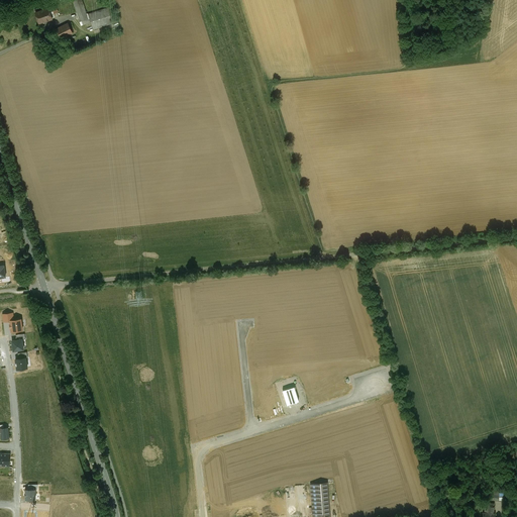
[(81,0),(75,0),(73,1),(80,22),(81,22),(82,22),(83,25),(87,24),(85,20),(88,19),(87,15),(81,0)]
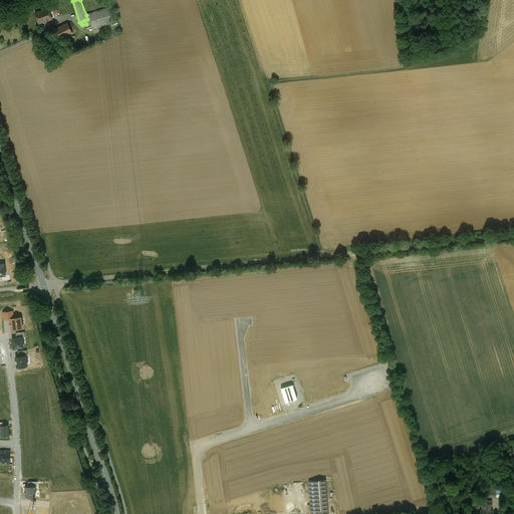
[(110,7),(86,15),(87,19),(88,19),(92,30),(115,22),(110,7)]
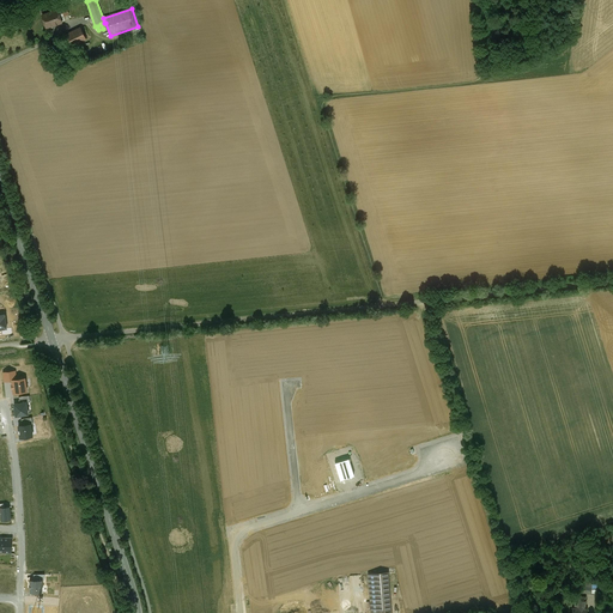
[(58,11),(42,16),(47,28),(62,23),(58,11)]
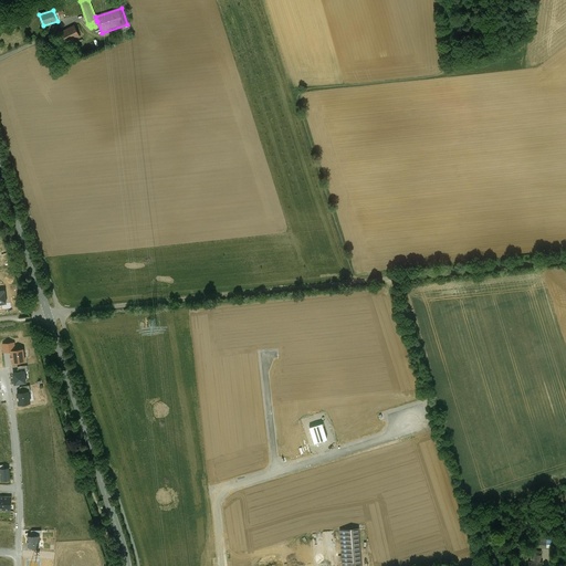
[(74,25),(58,33),(64,48),(70,44),(69,42),(80,37),(74,25)]
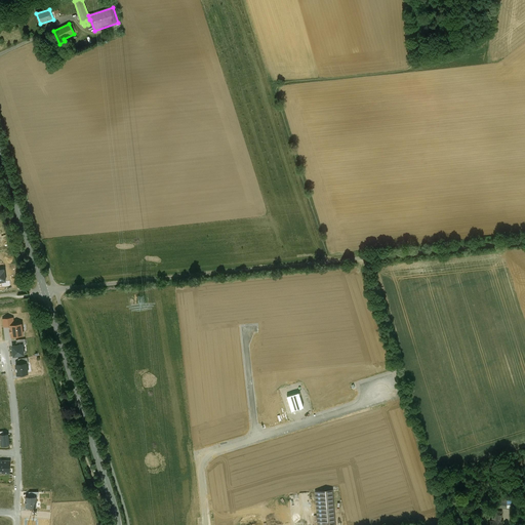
[(10,325),(14,325),(13,318),(2,319),(3,327),(10,326),(10,325)]
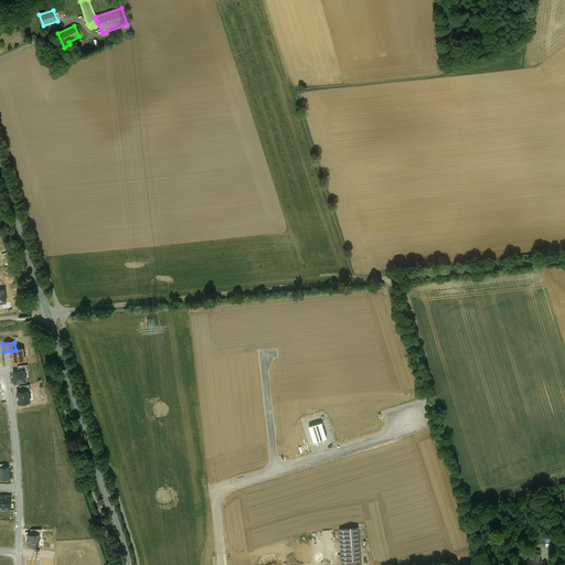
[(16,350),(11,350),(11,351),(11,354),(10,354),(11,359),(12,359),(12,362),(24,361),(23,349),(16,350)]
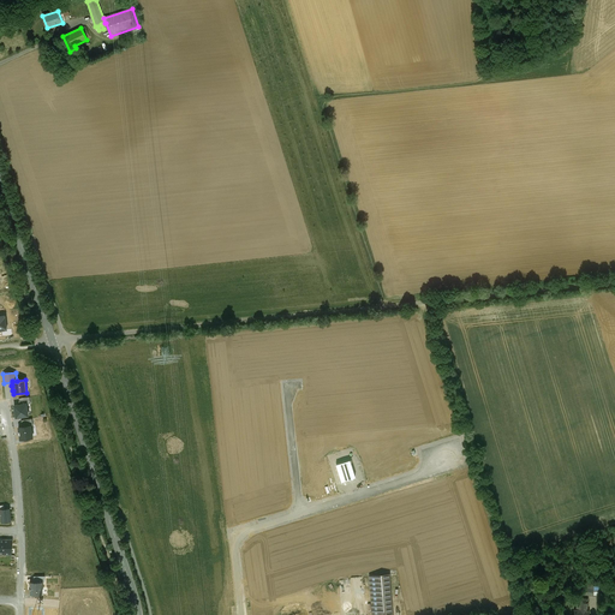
[(19,405),(15,405),(16,418),(29,416),(27,404),(19,405)]
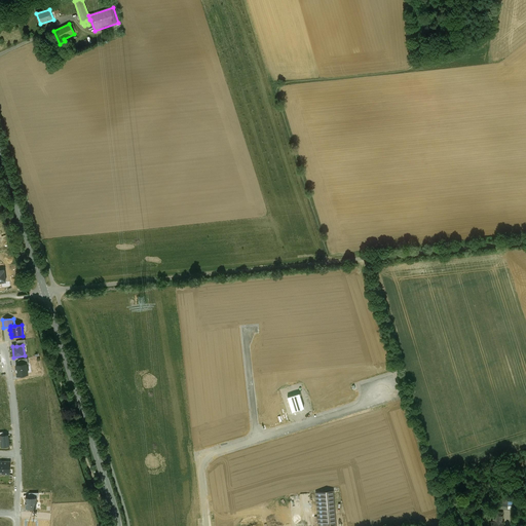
[(19,365),(15,365),(17,376),(28,374),(27,364),(19,365)]
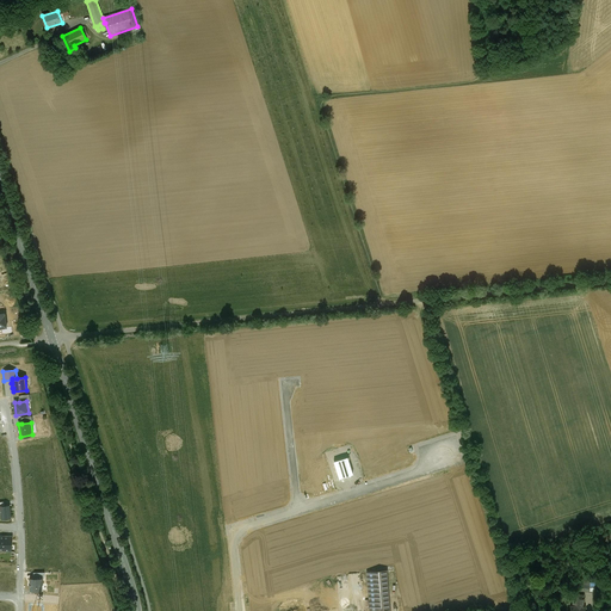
[(334,462),(339,479),(353,474),(349,457),(334,462)]
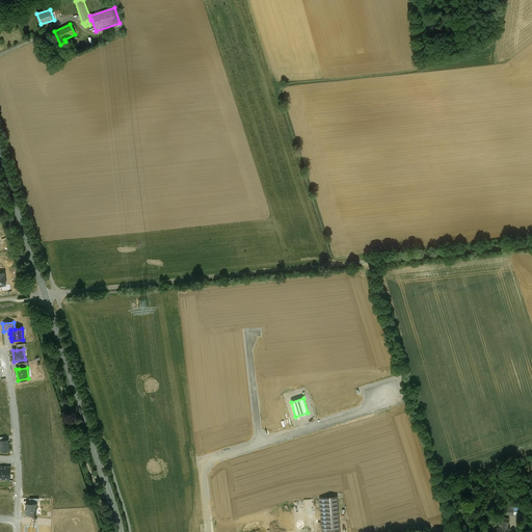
[(4,440),(0,441),(1,452),(9,451),(8,440),(4,440)]
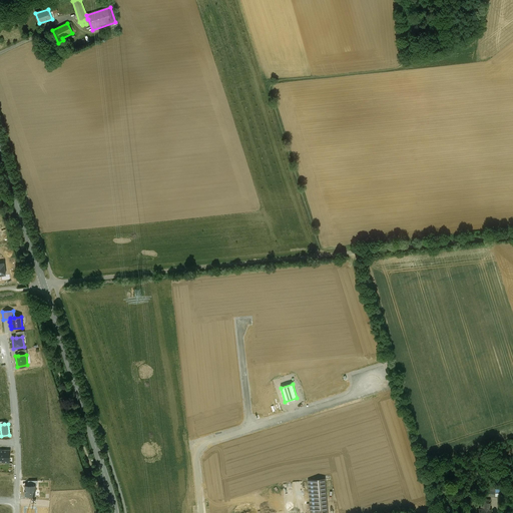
[(10,450),(0,449),(0,462),(9,463),(10,450)]
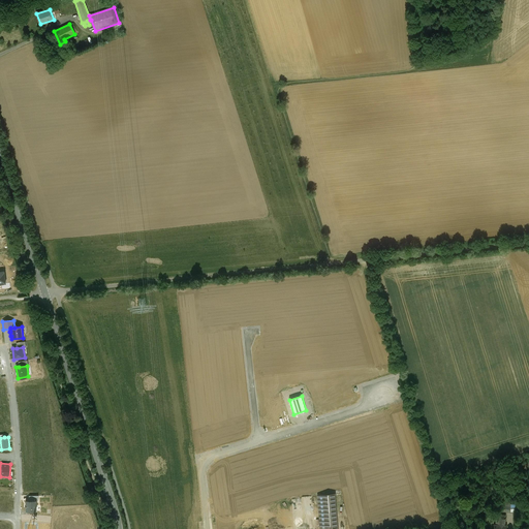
[(337,528),(335,494),(318,496),(320,528),(337,528)]
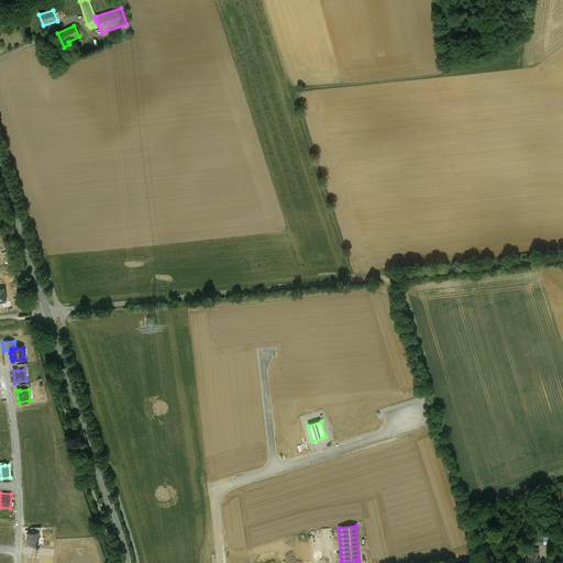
[(31,533),(28,533),(28,537),(28,541),(28,544),(39,543),(39,533),(31,533)]
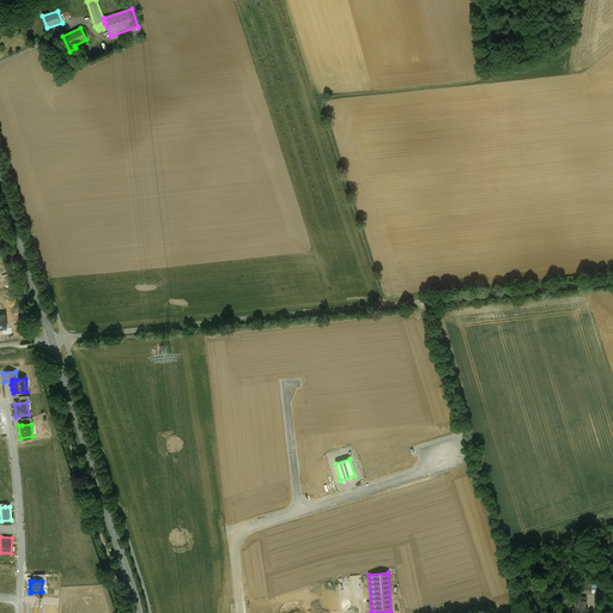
[(596,582),(584,582),(583,593),(595,594),(596,582)]
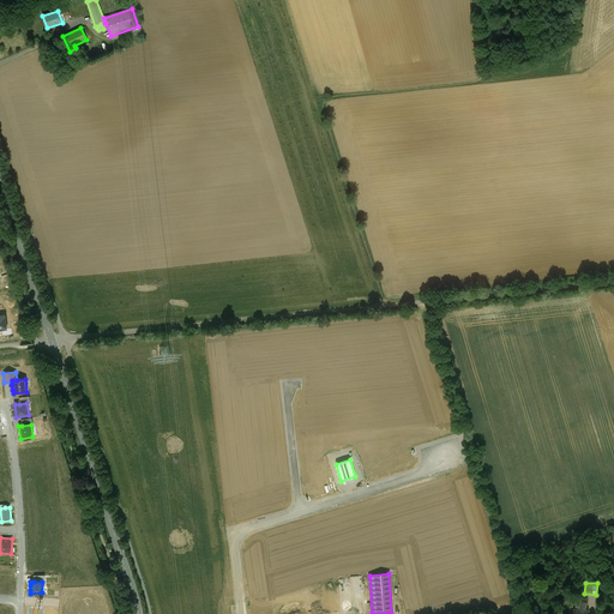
[(587,597),(576,597),(576,605),(576,609),(575,609),(573,613),(587,613),(588,609),(587,609),(587,608),(585,608),(587,597)]
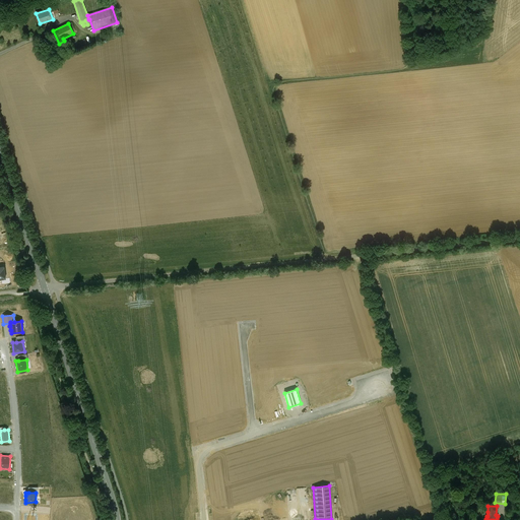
All buildings are outlined.
